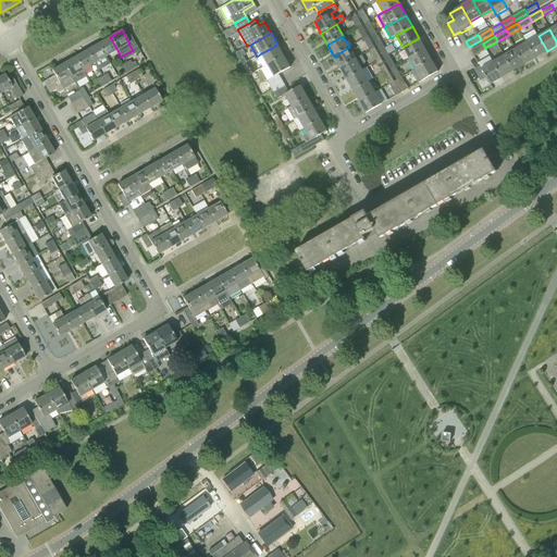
[(536,58),(547,51),(539,36),(527,42),(536,58)]
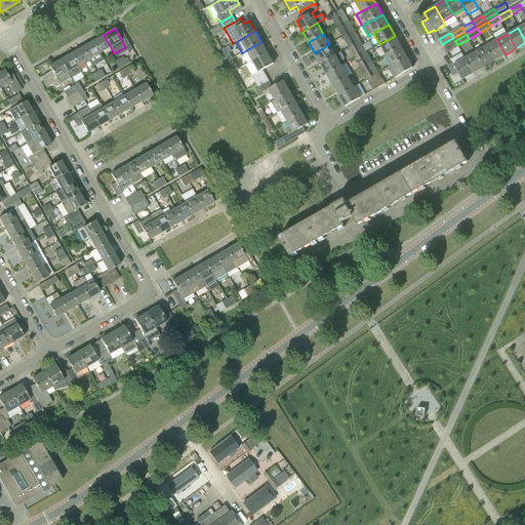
[(92,41),(104,59),(101,53),(111,47),(104,35),(92,41)]
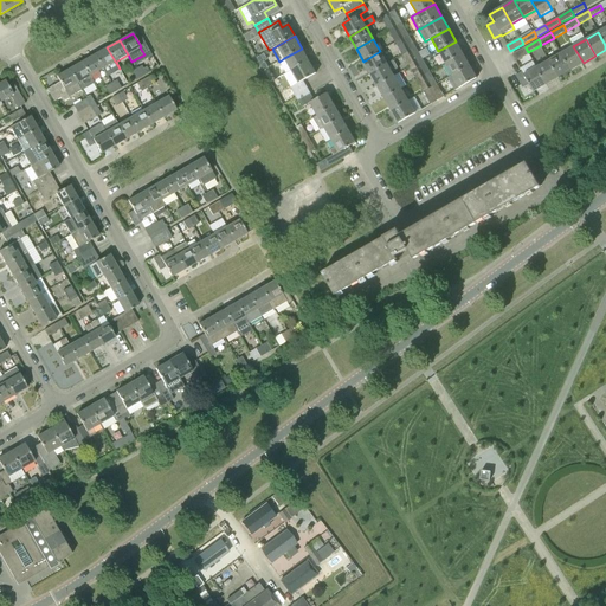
[(445,63),(463,53),(456,42),(438,51),(445,63)]
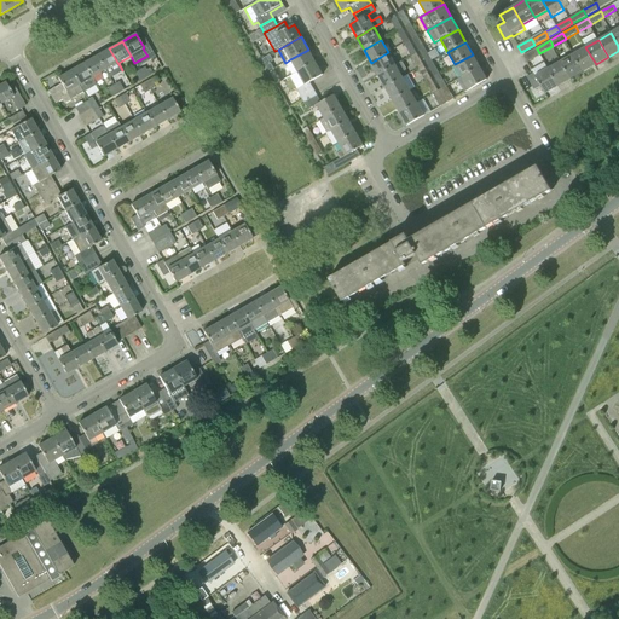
[(583,71),(596,64),(585,47),(573,55),(583,71)]
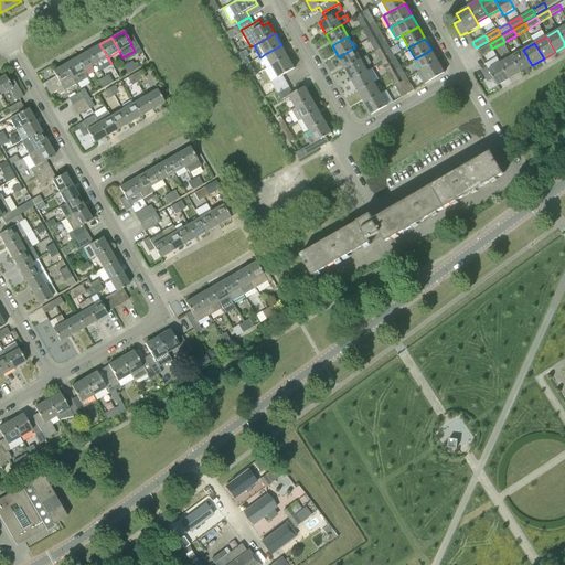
[(100,71),(112,64),(99,44),(88,51),(96,64),(97,63),(100,71)]
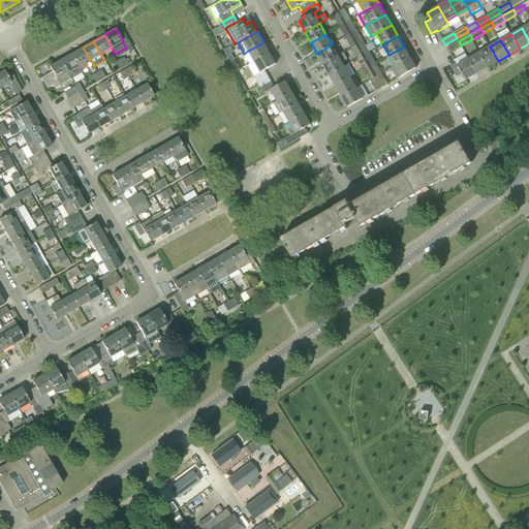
[(365,55),(369,52),(363,41),(359,43),(365,55)]
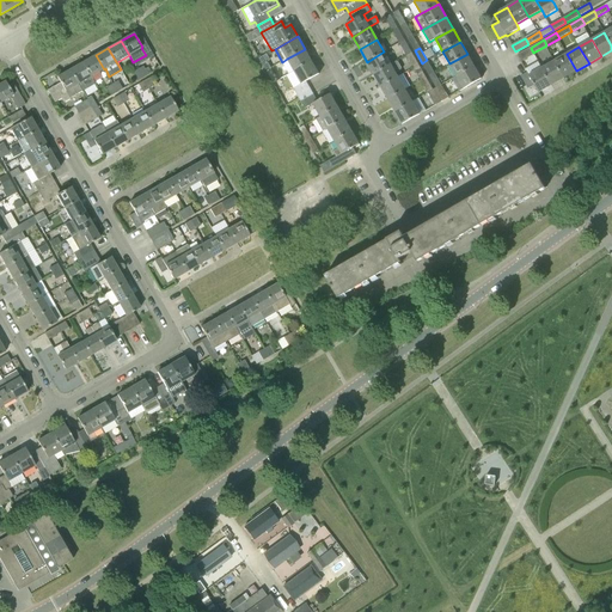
[(521,62),(534,54),(533,53),(531,48),(518,55),(521,62)]
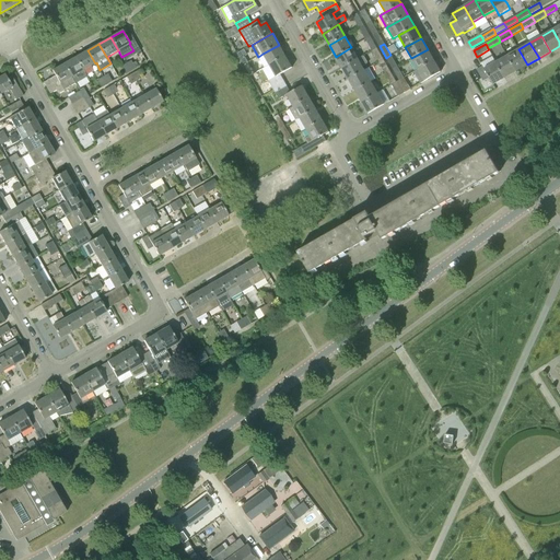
[(269,66),(286,56),(279,45),(263,54),(269,66)]
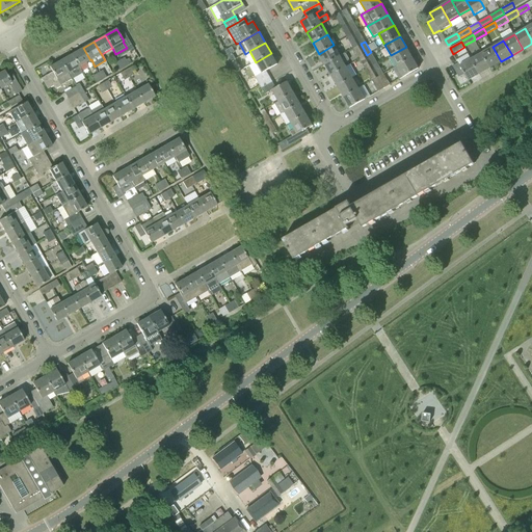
[(325,64),(340,56),(334,45),(319,54),(325,64)]
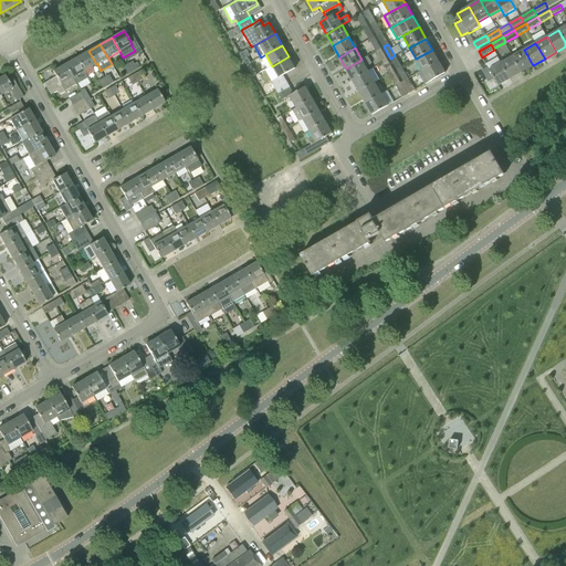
[(422,71),(439,61),(432,50),(416,59),(422,71)]
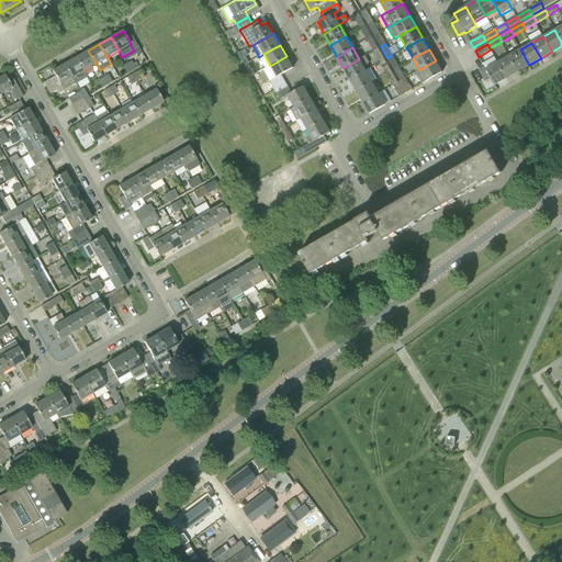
[(518,72),(529,65),(520,49),(508,56),(518,72)]
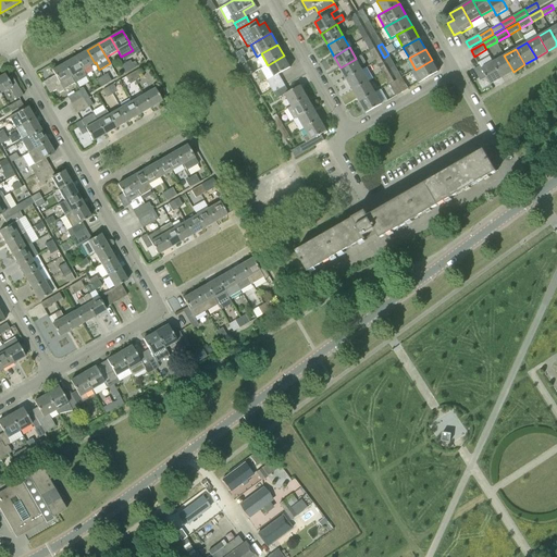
[(83,70),(95,63),(87,50),(75,57),(83,70)]
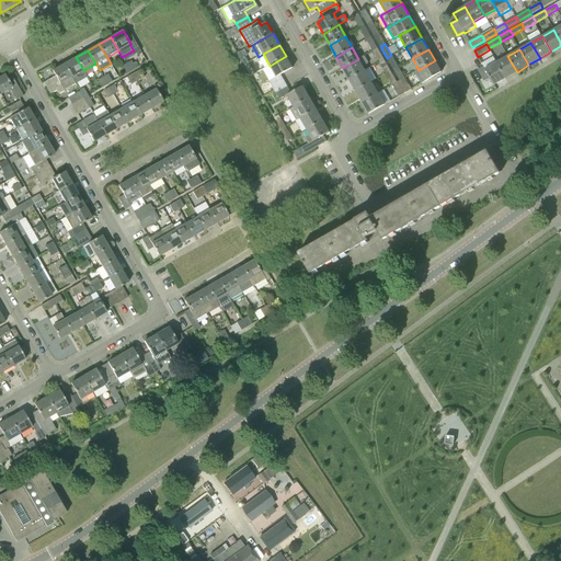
[(288,87),(284,81),(281,75),(293,68),(286,56),(270,66),(276,77),(270,81),(273,88),(276,93),(288,87)]
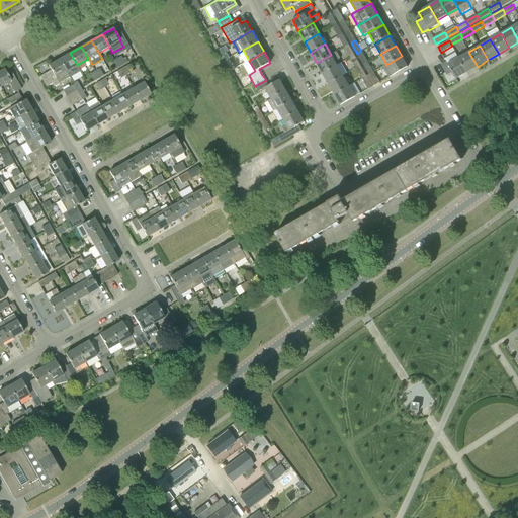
[(323,74),(337,65),(335,62),(340,59),(336,52),(331,55),(317,63),(323,74)]
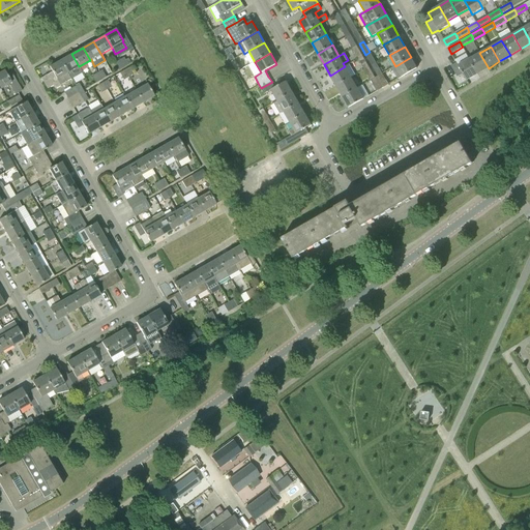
[(477,75),(489,68),(479,53),(469,59),(477,75)]
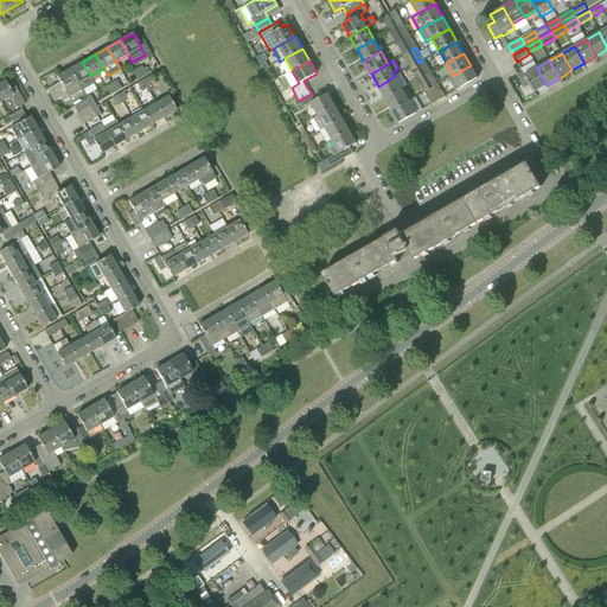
[(69,69),(82,90),(94,83),(90,76),(82,62),(69,69)]
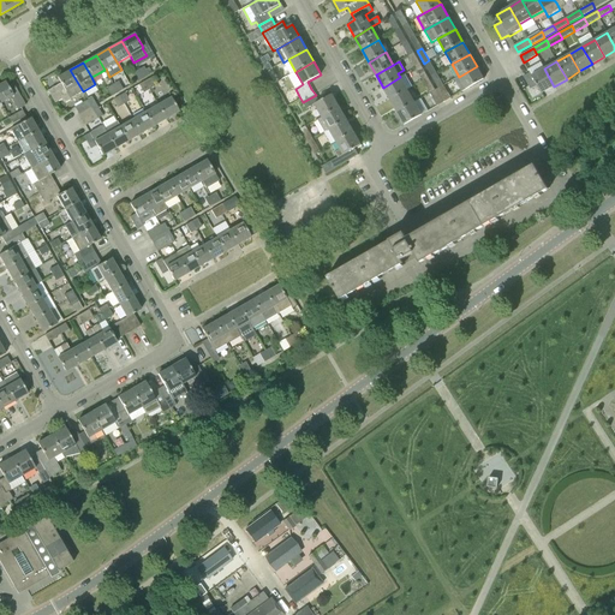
[(143,78),(153,73),(149,67),(145,70),(144,66),(138,70),(143,78)]
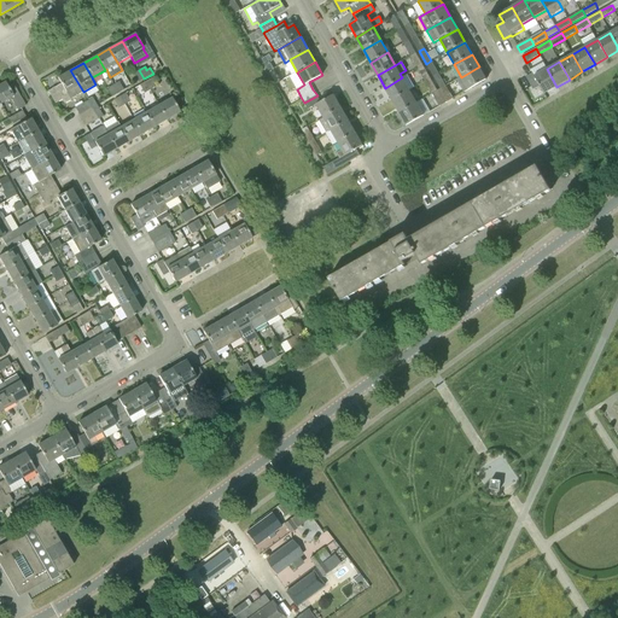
[(464,92),(487,80),(479,66),(461,77),(456,80),(464,92)]
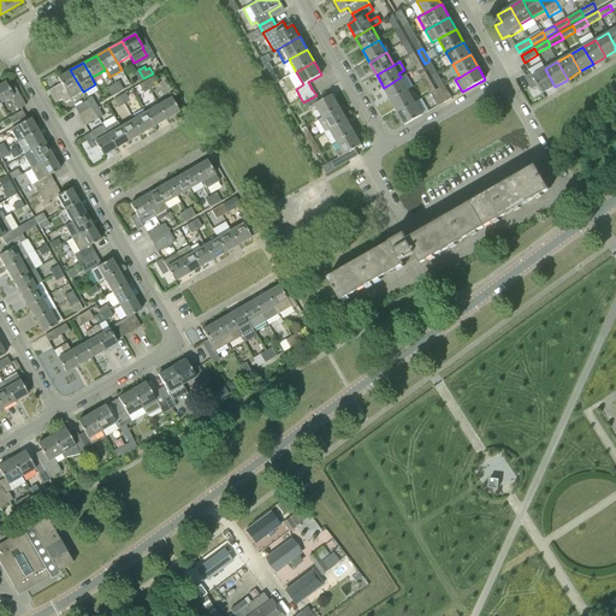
[(543,94),(555,87),(545,69),(533,76),(531,72),(525,77),(532,89),(538,86),(543,94)]
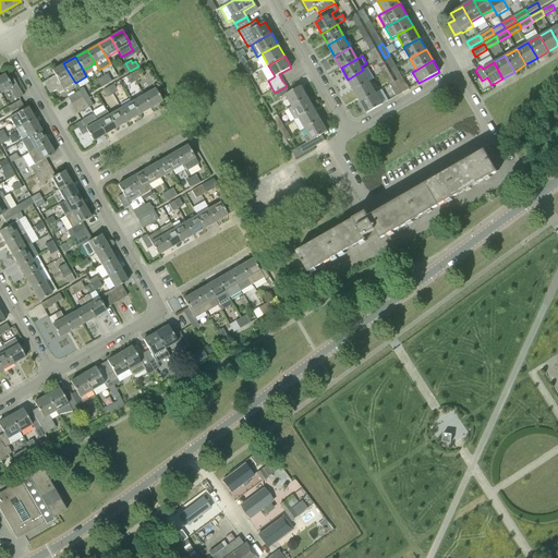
[(63,89),(75,83),(63,63),(52,70),(56,75),(44,82),(50,94),(57,89),(59,94),(64,91),(63,89)]
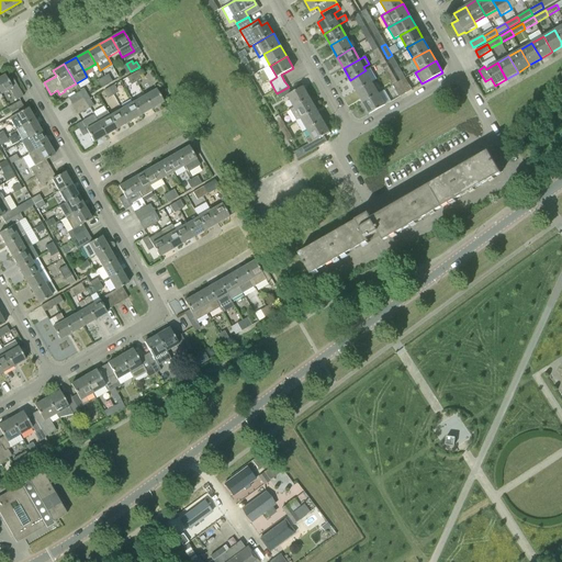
[(125,75),(131,71),(126,64),(121,67),(125,75)]
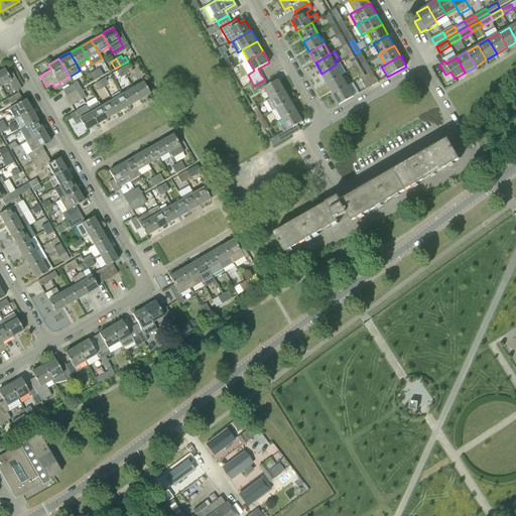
[(328,84),(342,76),(336,65),(321,74),(328,84)]
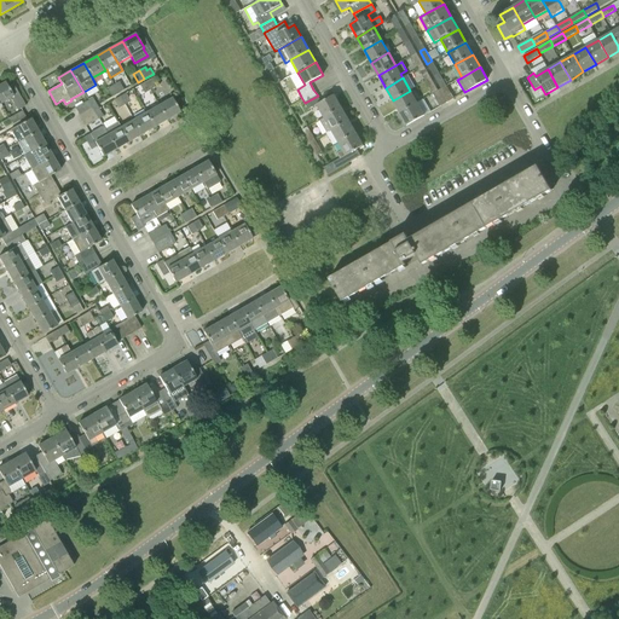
[(150,91),(155,87),(150,79),(145,82),(150,91)]
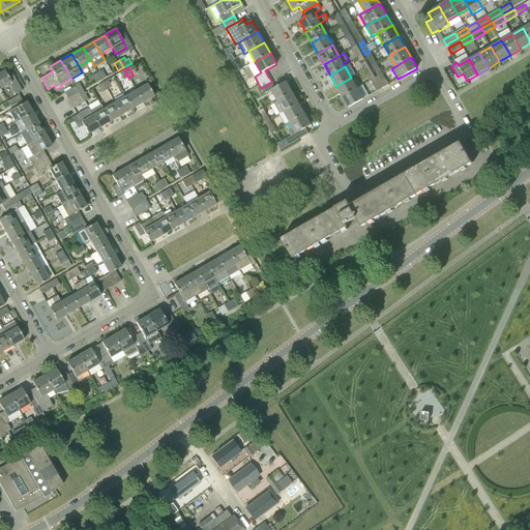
[(0,72),(0,87),(1,88),(16,80),(11,71),(7,74),(4,70),(0,72)]
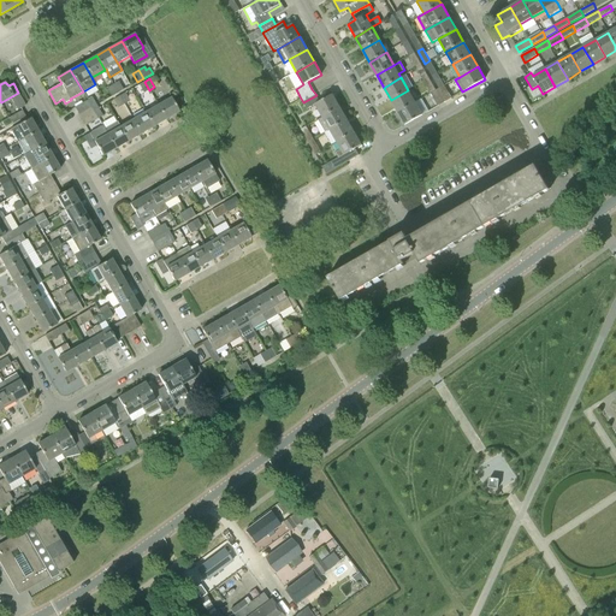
[(117,93),(123,89),(118,82),(113,84),(117,93)]
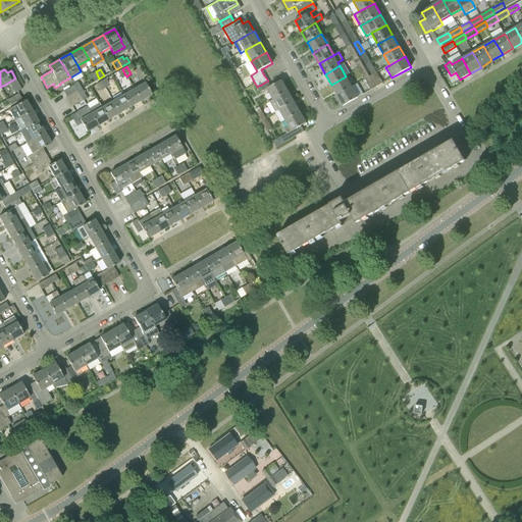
[(121,79),(126,76),(122,69),(118,71),(121,79)]
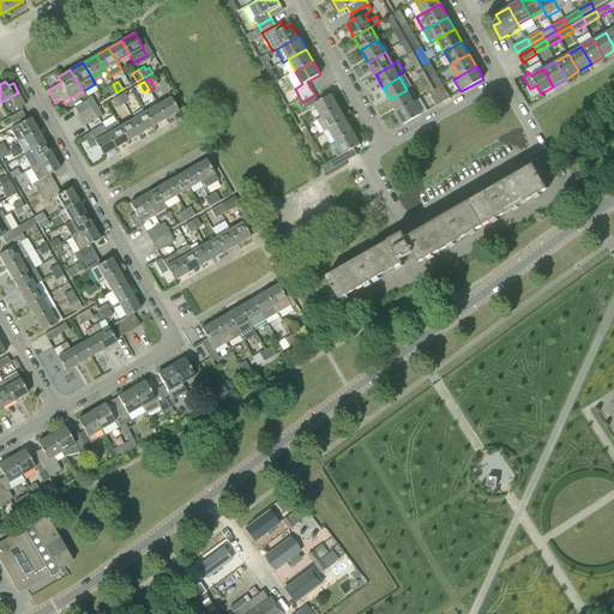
[(112,96),(116,92),(113,84),(107,88),(112,96)]
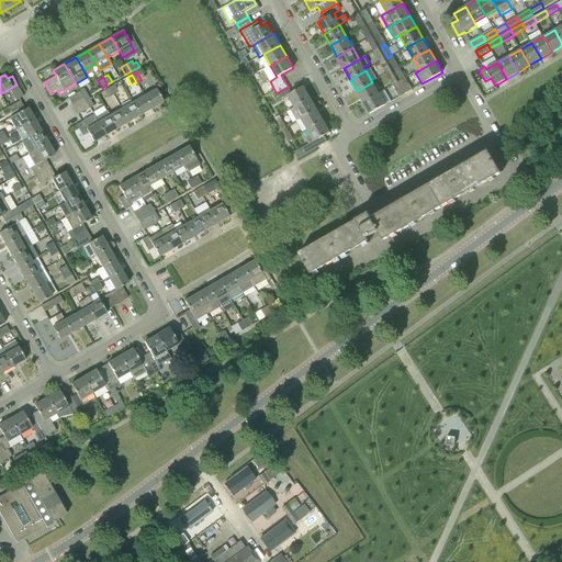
[(398,81),(405,93),(412,90),(405,78),(401,81),(398,81)]
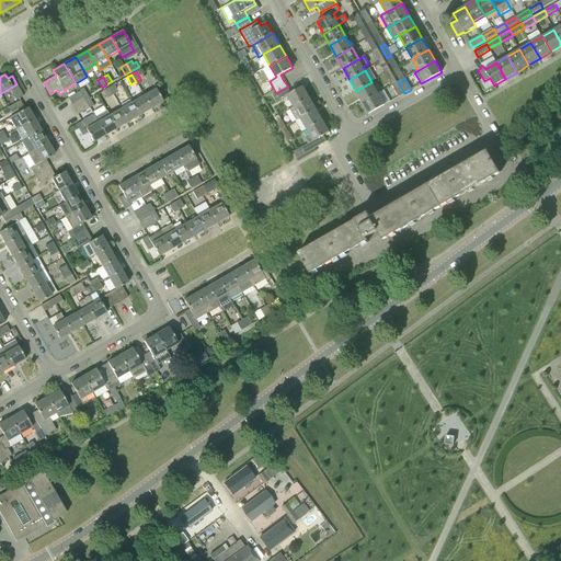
[(399,96),(404,93),(398,81),(392,86),(399,96)]
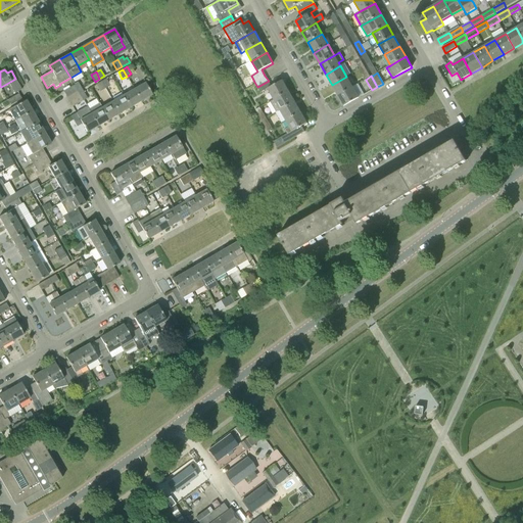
[(338,95),(352,87),(346,77),(332,85),(338,95)]
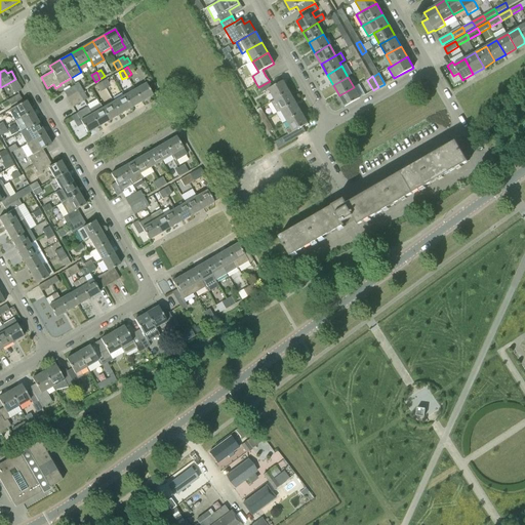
[(106,89),(111,86),(107,79),(102,82),(106,89)]
